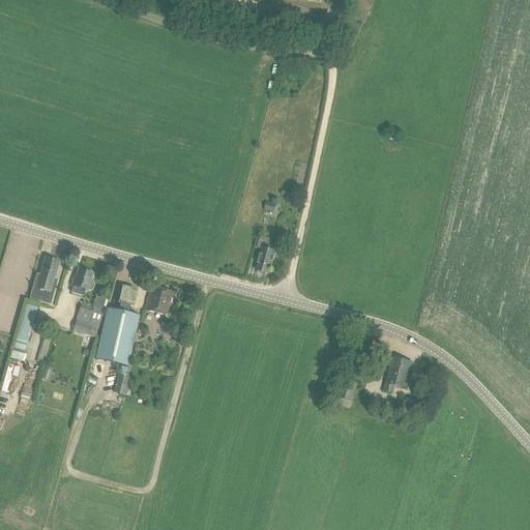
[(276,204),(266,201),(264,210),(273,213),(276,204)]
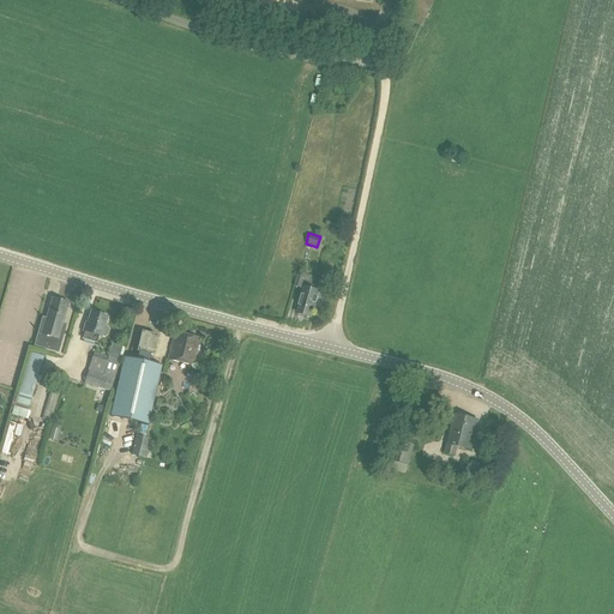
[(312,318),(315,307),(320,308),(324,294),(323,293),(325,288),(315,284),(318,278),(306,276),(306,275),(299,272),(295,287),(302,289),(302,288),(305,289),(302,295),(296,313),(299,314),(299,317),(304,318),(306,315),(312,318)]
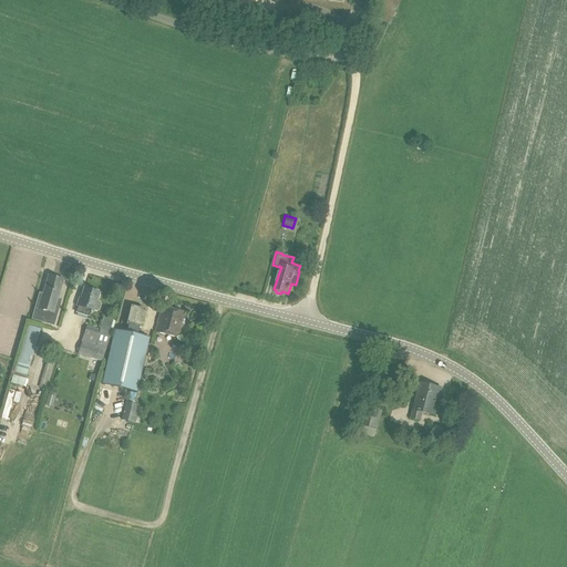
[(48,277),(43,295),(39,294),(31,319),(53,326),(61,300),(58,299),(63,281),(48,277)]
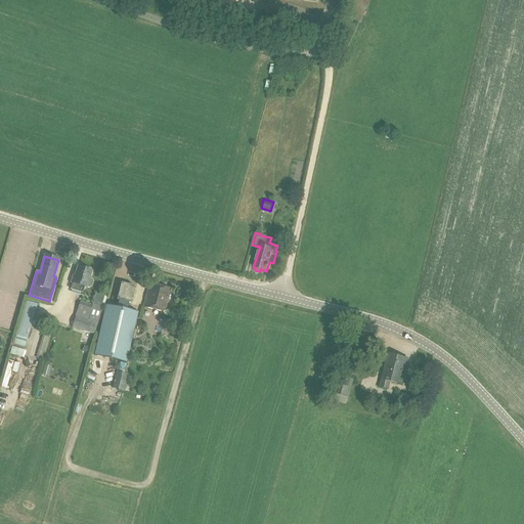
[(93,278),(89,277),(91,271),(78,267),(76,275),(74,275),(72,282),(73,282),(71,290),(82,293),(85,287),(90,289),(92,287),(94,281),(93,278)]
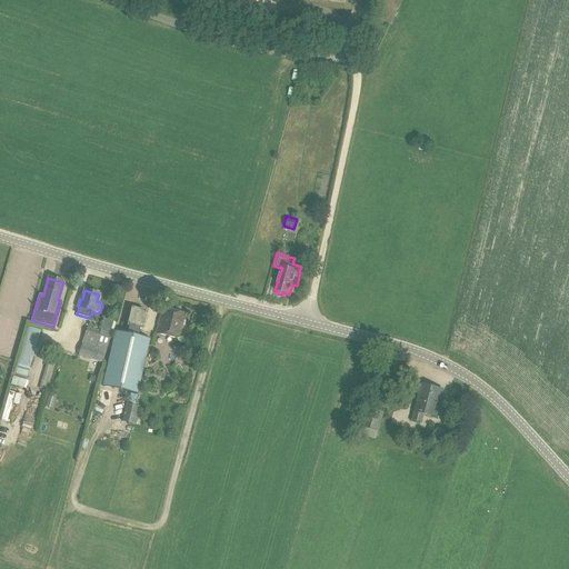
[(146,311),(131,308),(128,326),(129,326),(127,333),(115,330),(102,386),(138,393),(150,339),(138,337),(139,329),(141,329),(146,311)]
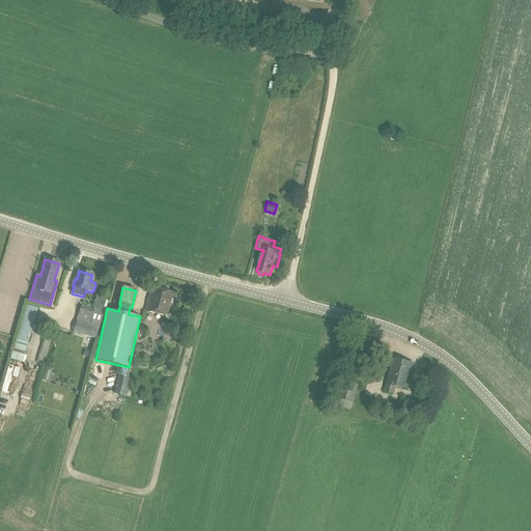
[(173,292),(151,287),(145,311),(167,316),(173,292)]
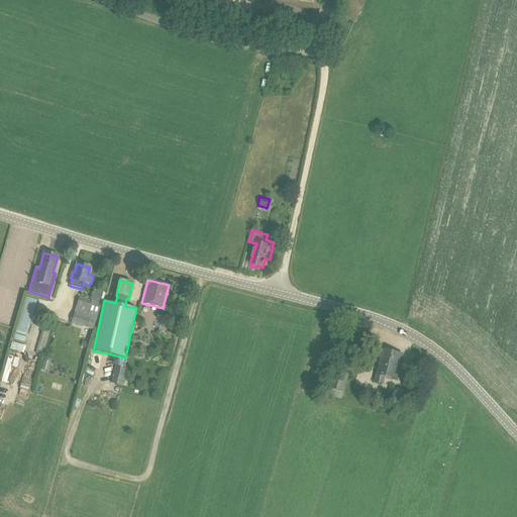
[(101,305),(79,298),(75,312),(97,319),(101,305)]
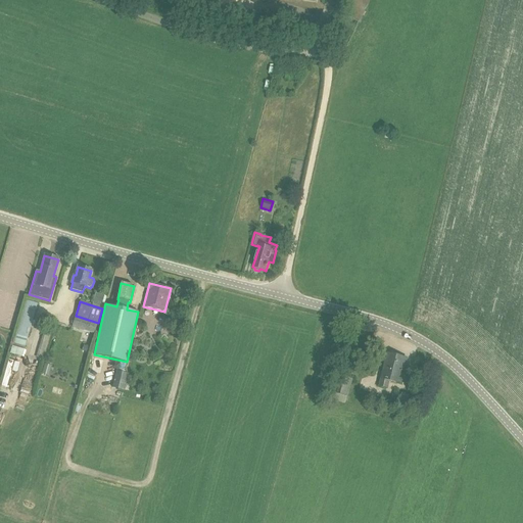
[(76,317),(73,327),(94,334),(97,324),(76,317)]
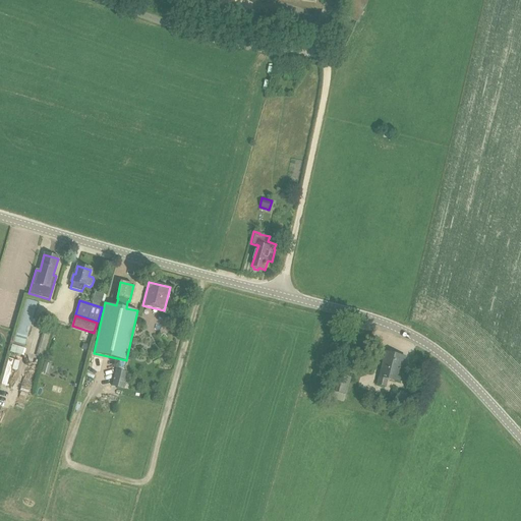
[(406,357),(386,352),(378,385),(387,387),(389,380),(400,382),(406,357)]
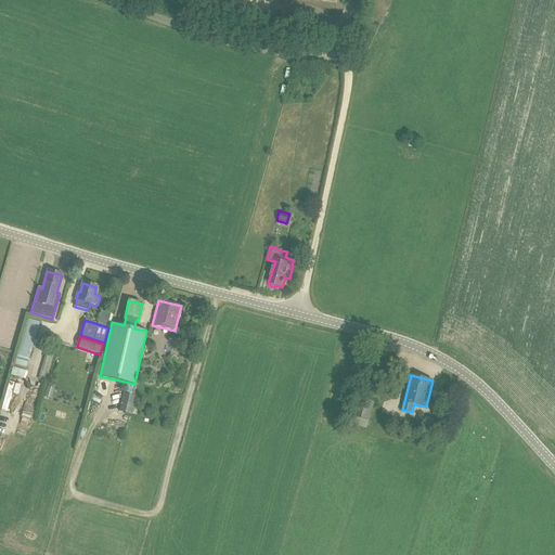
[(47,386),(43,397),(51,399),(54,388),(47,386)]
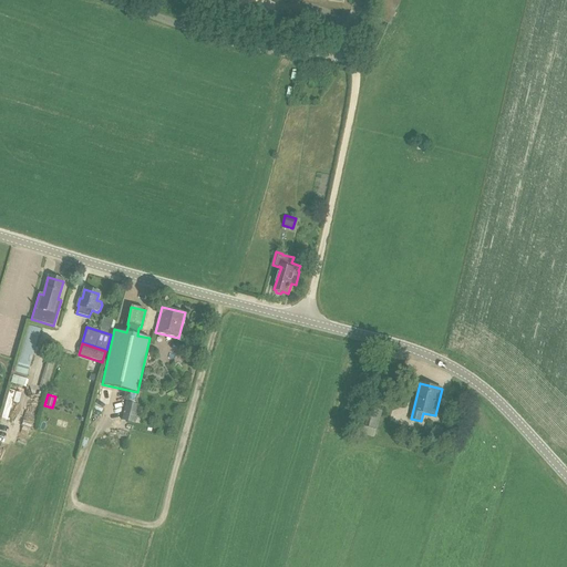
[(125,402),(122,420),(135,423),(140,405),(125,402)]
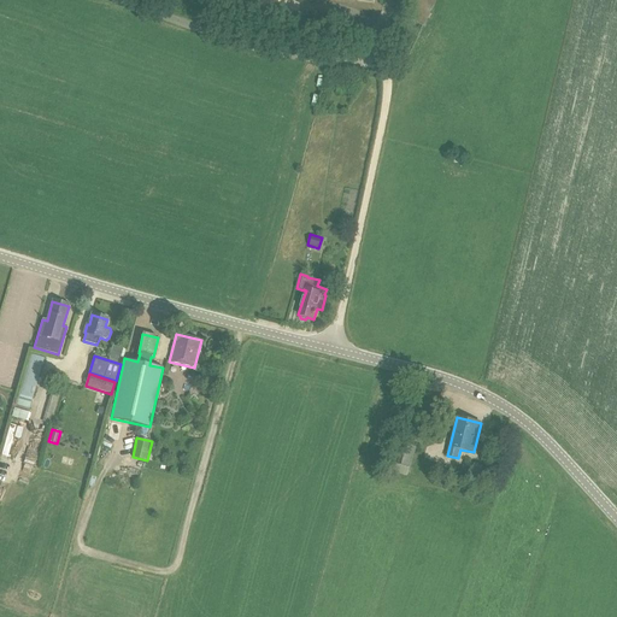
[(411,469),(416,447),(394,442),(389,463),(411,469)]
